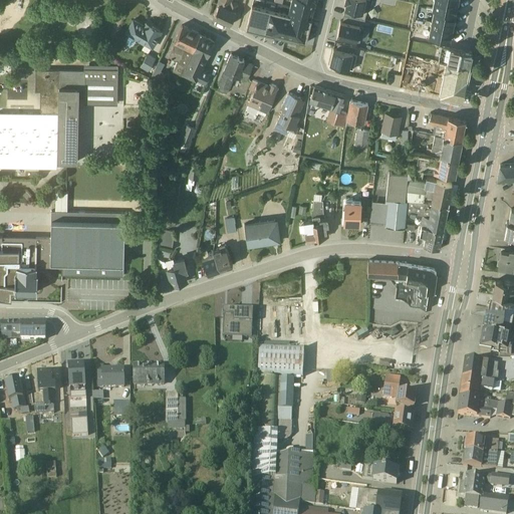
[(231,0),(217,0),(216,3),(218,4),(212,17),(229,25),(238,3),(232,0),(231,0)]
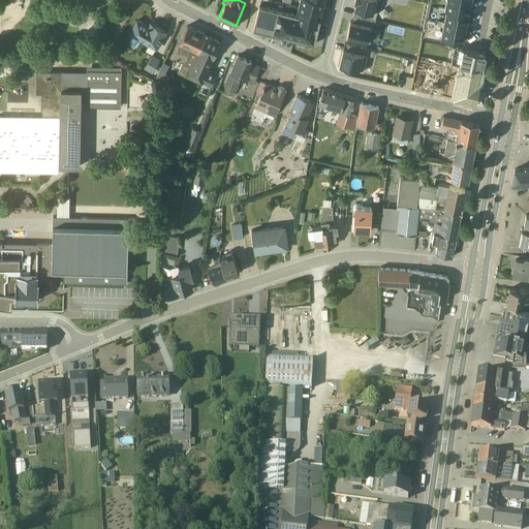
[(299,0),(296,13),(319,20),(321,20),(324,7),(322,7),(323,1),(320,0),(299,0)]
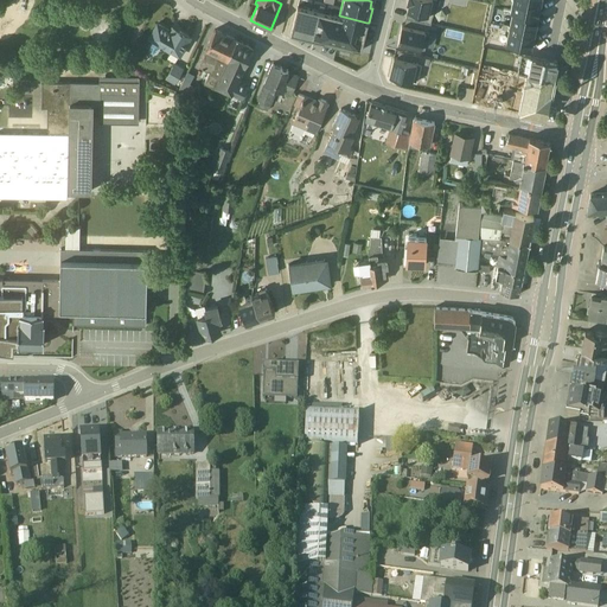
[(435,0),(406,0),(406,2),(408,4),(404,18),(430,24),(435,0)]
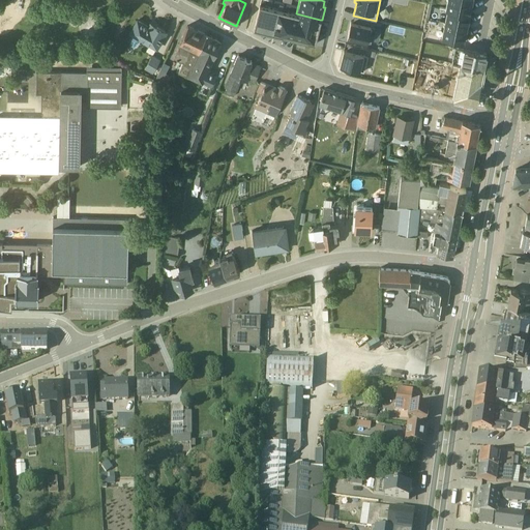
[(471,2),(462,0),(446,0),(445,8),(469,13),(471,2)]
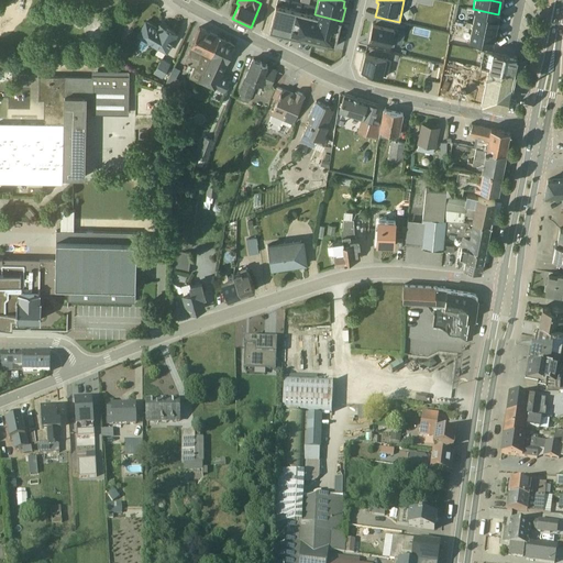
[(326,44),(334,46),(340,21),(285,7),(275,4),(268,31),(278,33),(277,35),(290,39),(290,35),(299,37),(298,40),(326,46),(326,44)]
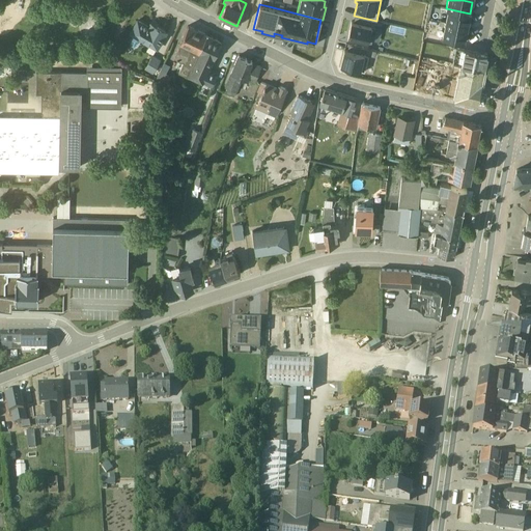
[(470,14),(446,8),(446,9),(447,9),(445,24),(468,28),(470,14)]
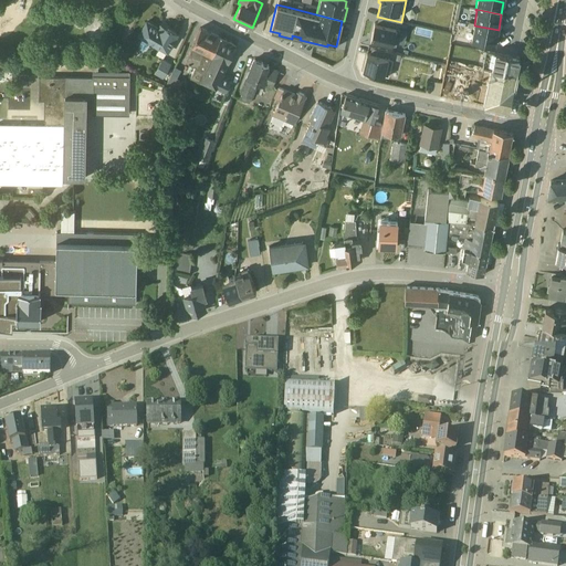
[(83,21),(86,35),(102,33),(100,18),(83,21)]
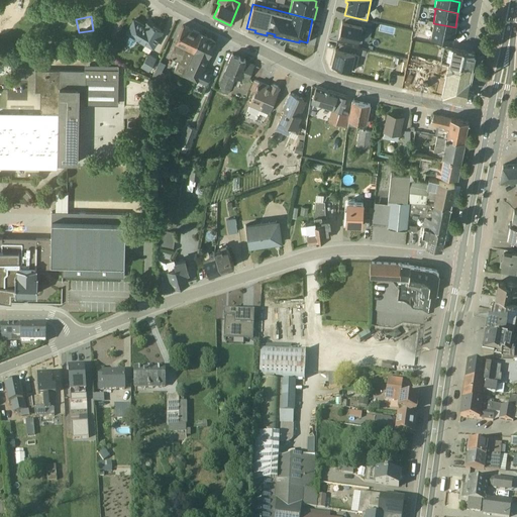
[(129,35),(126,41),(126,44),(130,46),(133,44),(137,39),(151,48),(162,31),(146,22),(144,26),(133,20),(126,33),(129,35)]
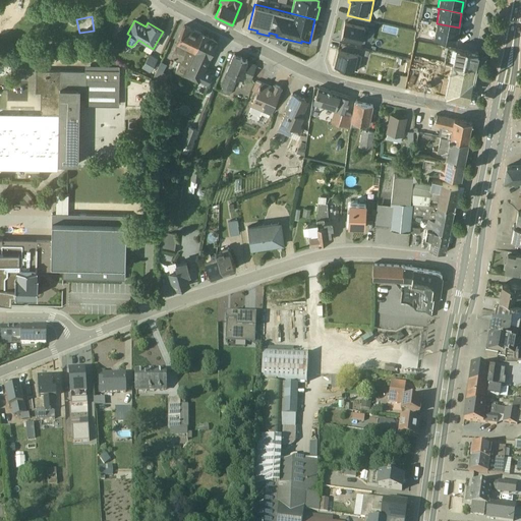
[(344,20),(340,37),(363,43),(367,26),(344,20)]
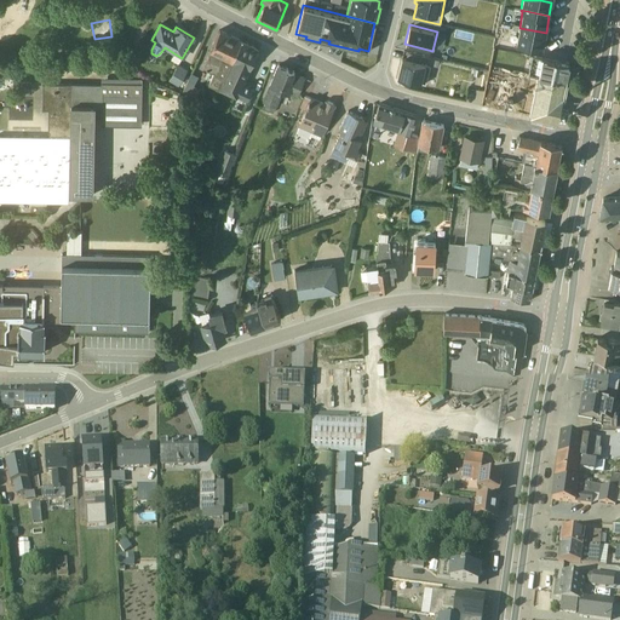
[(520,28),(516,44),(543,50),(546,33),(520,28)]
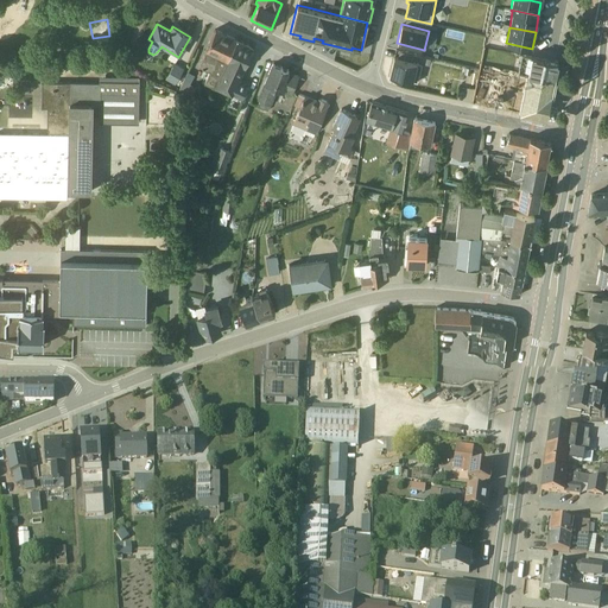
[(214,86),(235,39),(215,30),(198,65),(209,70),(204,81),(214,86)]
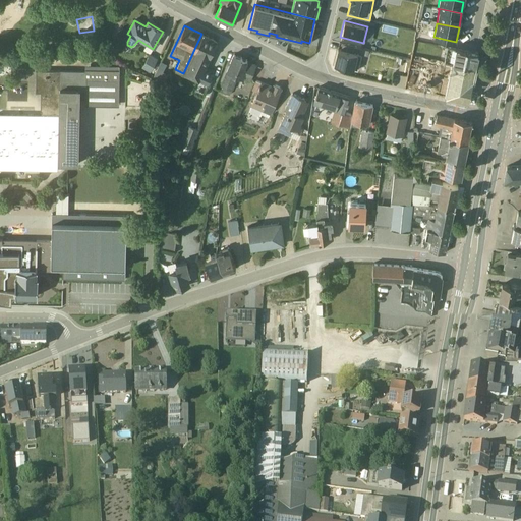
[(217,41),(201,34),(183,73),(207,84),(208,84),(213,73),(204,69),(217,41)]
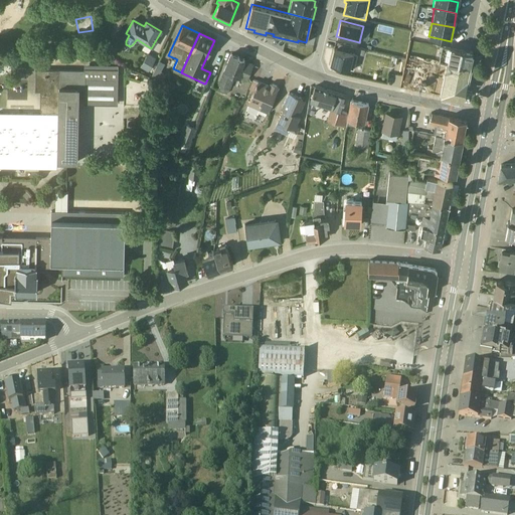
[(472,52),(442,46),(439,60),(469,66),(472,52)]
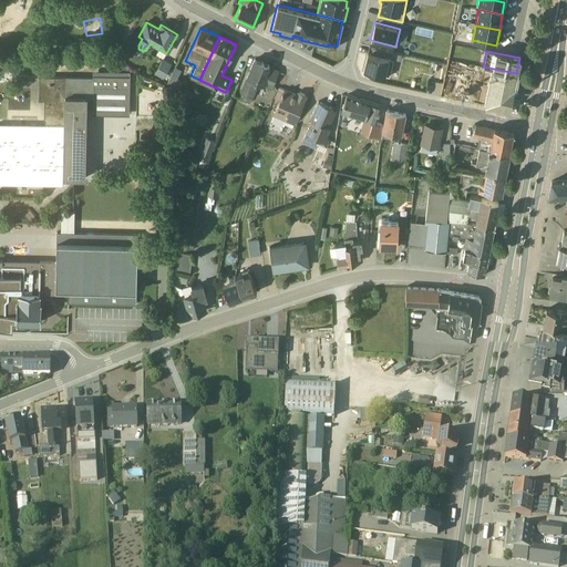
[(393,59),(367,53),(363,70),(389,76),(393,59)]
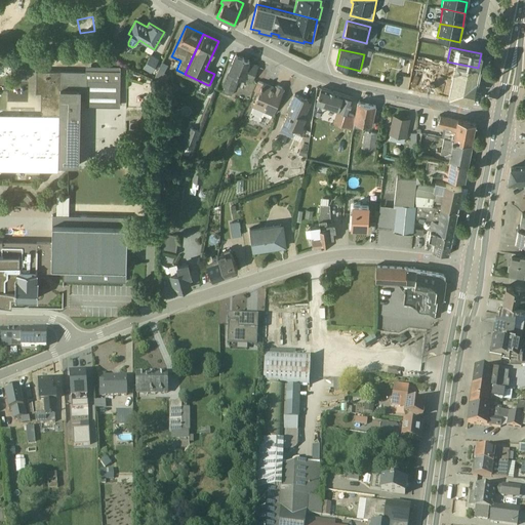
[(158,58),(151,54),(143,68),(150,73),(158,58)]
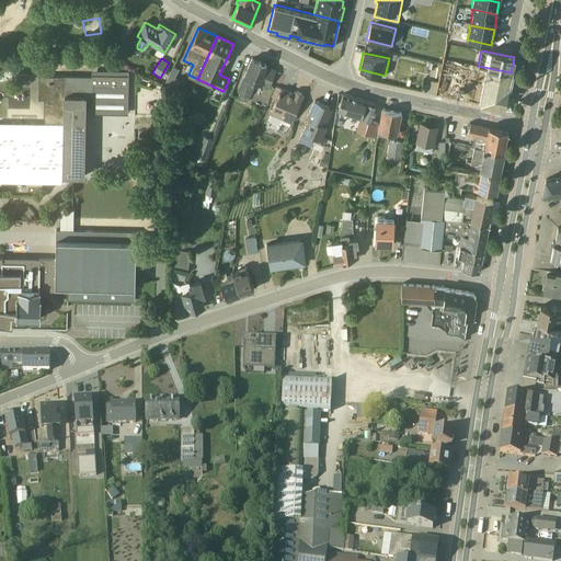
[(267,88),(275,70),(265,66),(265,65),(251,58),(238,92),(239,93),(237,98),(247,102),(249,96),(250,98),(255,82),(267,88)]
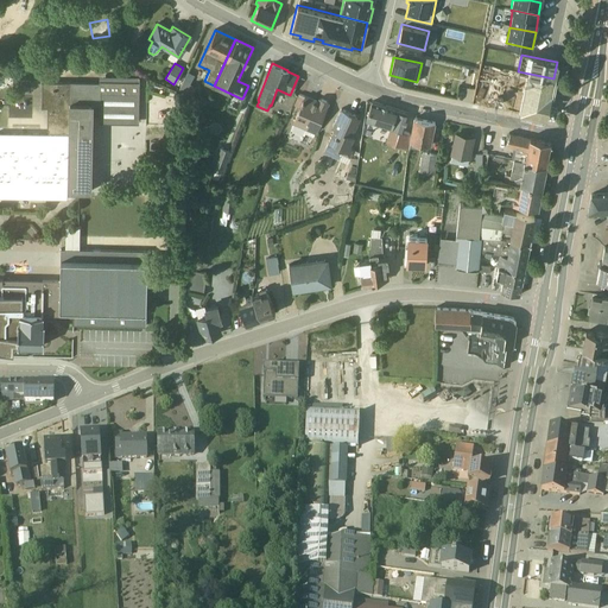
[(548,108),(553,78),(518,71),(517,76),(527,78),(520,113),(545,119),(546,115),(549,108),(548,108)]
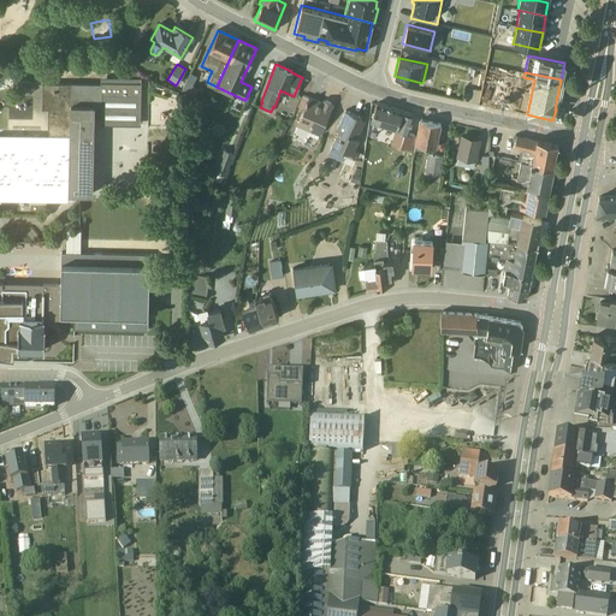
[(177,98),(190,105),(197,88),(191,86),(196,76),(190,73),(177,98)]
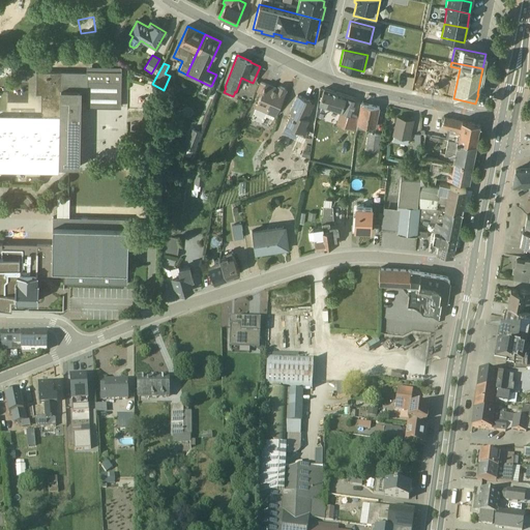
[(60,118),(59,171),(81,171),(81,99),(86,99),(86,107),(120,108),(121,67),(86,66),(86,71),(60,72),(36,71),(36,93),(41,93),(41,112),(46,117),(60,118)]
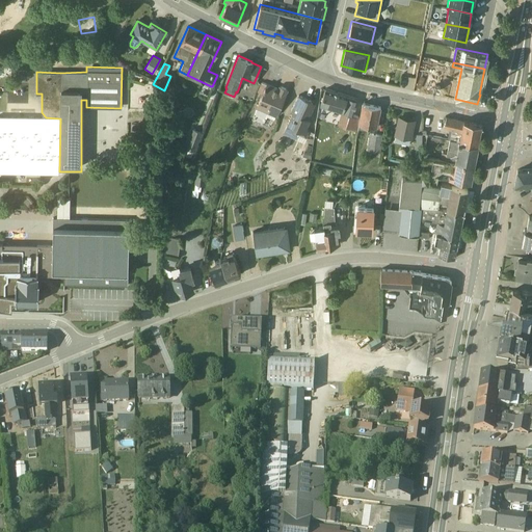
[(266,84),(261,81),(257,90),(259,91),(258,92),(261,95),(255,108),(256,108),(254,113),(265,118),(266,116),(273,120),(273,118),(287,89),(278,86),(278,87),(277,89),(266,84)]
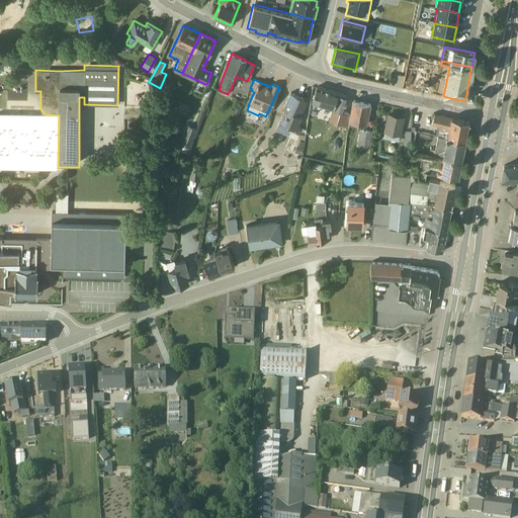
[(167,81),(165,86),(174,89),(176,85),(167,81)]
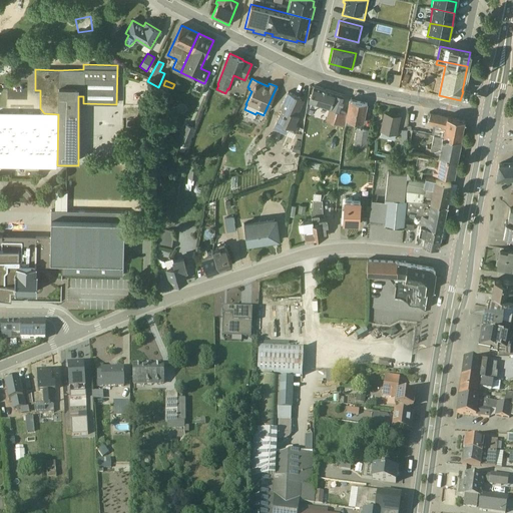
[(328,108),(325,119),(344,125),(344,123),(347,112),(340,110),(344,95),(313,85),(308,102),(328,108)]
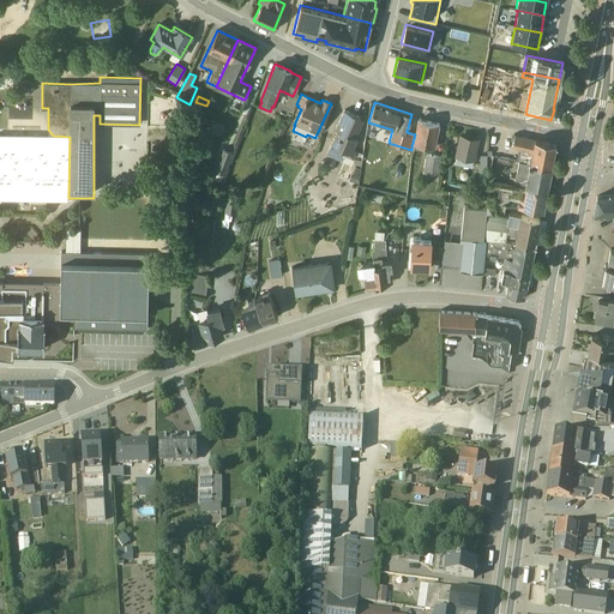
[(336,130),(326,154),(349,164),(356,150),(353,149),(357,139),(355,138),(362,120),(344,110),(335,128),(336,130)]
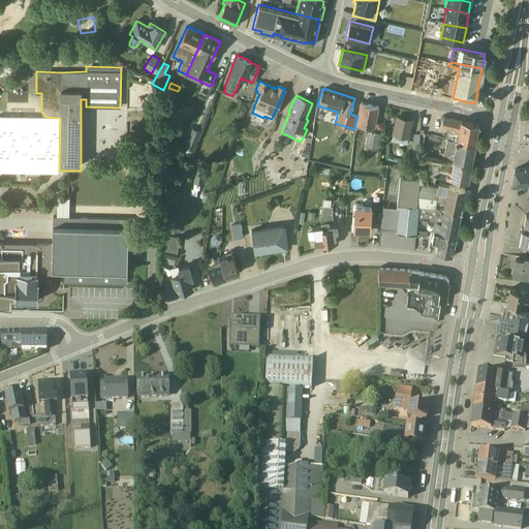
[(358,116),(354,127),(364,129),(365,125),(373,126),(378,106),(360,103),(358,116)]
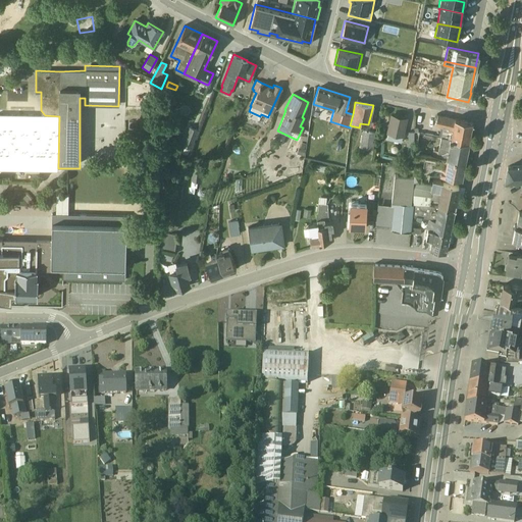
[(440,138),(468,143),(472,122),(437,114),(437,115),(435,125),(440,127),(439,132),(441,133),(440,138)]
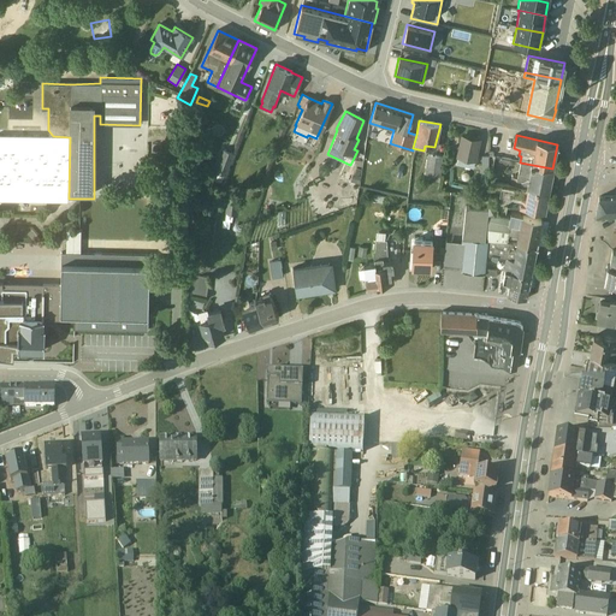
[(455,165),(473,169),(474,161),(475,161),(479,141),(461,137),(456,157),(457,158),(455,165)]
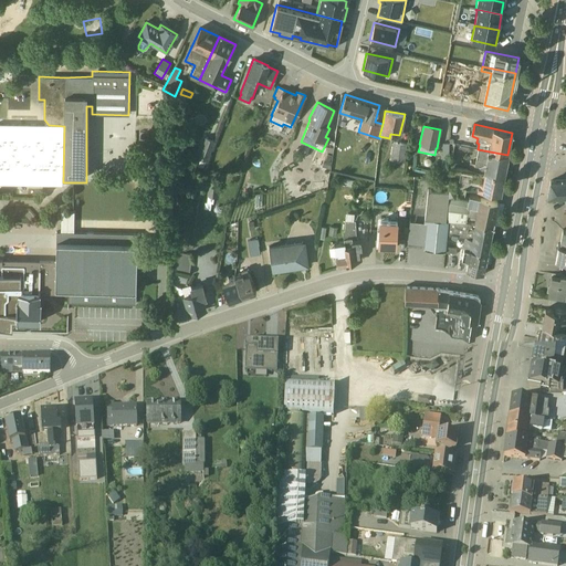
[(199,158),(197,166),(201,167),(202,168),(206,160),(215,140),(212,139),(205,137),(197,157),(199,158)]
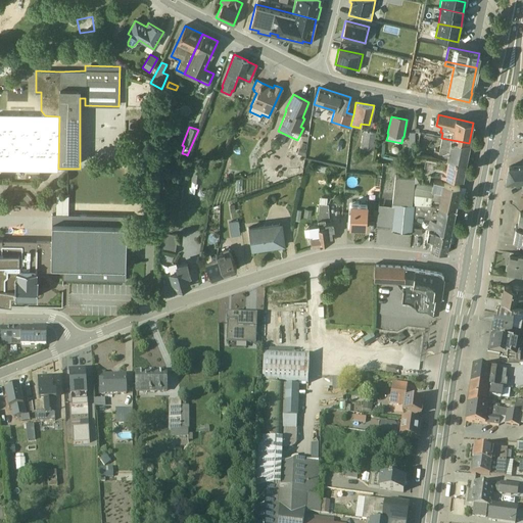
[(376,133),(362,131),(360,147),(374,149),(376,133)]
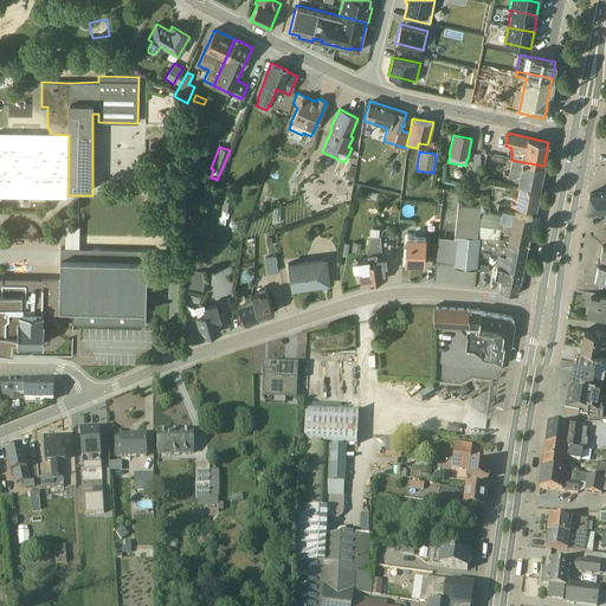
[(0,168),(0,188),(13,189),(13,197),(36,197),(36,189),(57,189),(57,168),(36,168),(36,158),(14,158),(14,168),(0,168)]
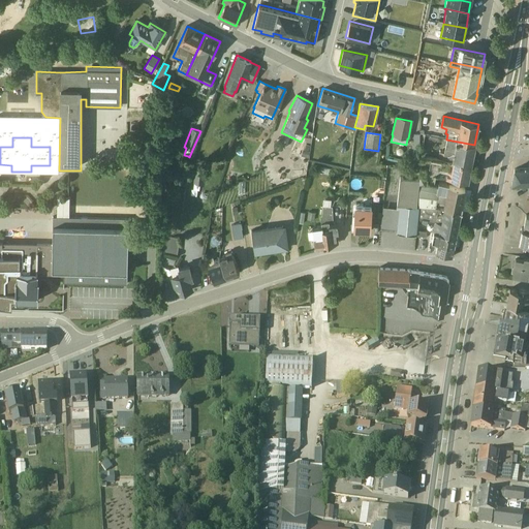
[(438,158),(437,159),(470,164),(474,145),(446,139),(443,153),(433,151),(431,157),(438,158)]
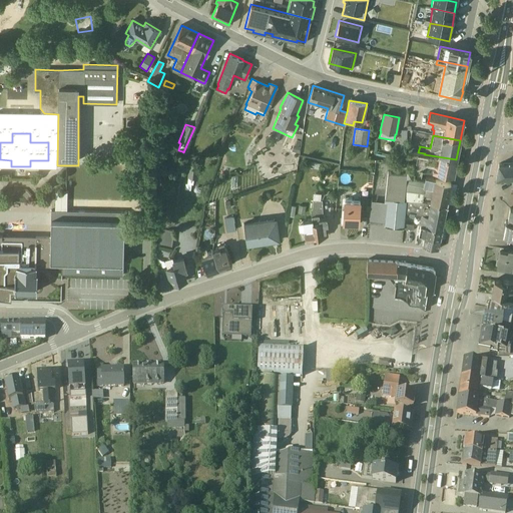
[(293,144),(291,150),(298,152),(299,146),(298,146),(300,141),(296,140),(295,144),(293,144)]
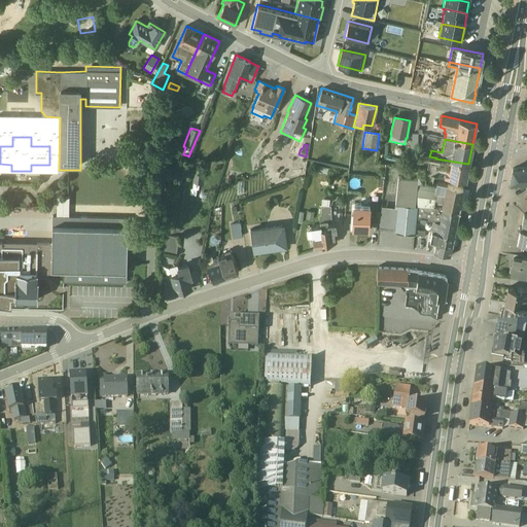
[(468,164),(435,159),(420,156),(419,162),(426,163),(426,166),(417,165),(416,181),(431,182),(433,175),(465,181),(468,164)]
